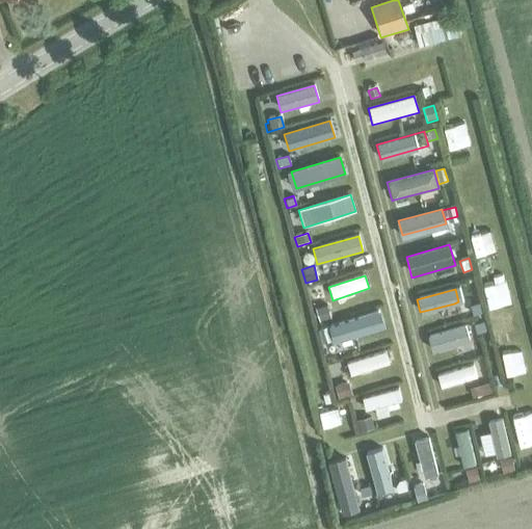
[(477,300),(464,303),(468,318),(480,315),(477,300)]
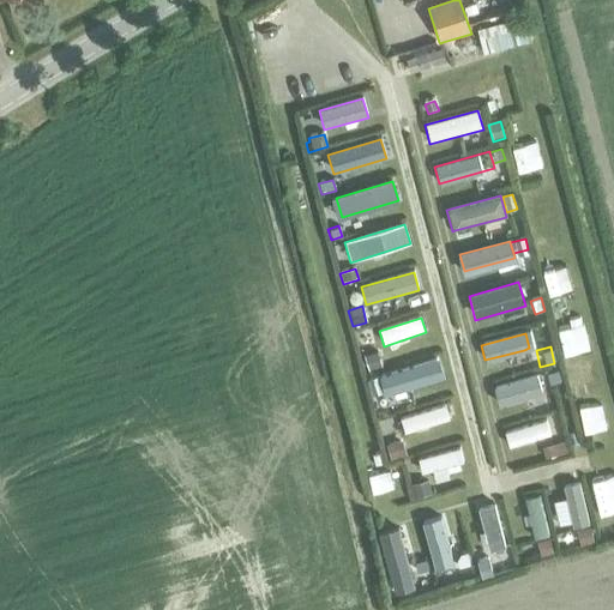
[(524,350),(500,356),(504,367),(527,361),(524,350)]
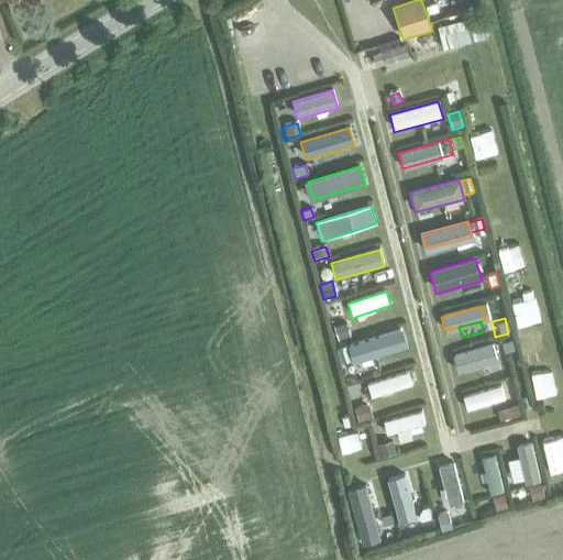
[(350,338),(345,324),(333,327),(338,341),(350,338)]
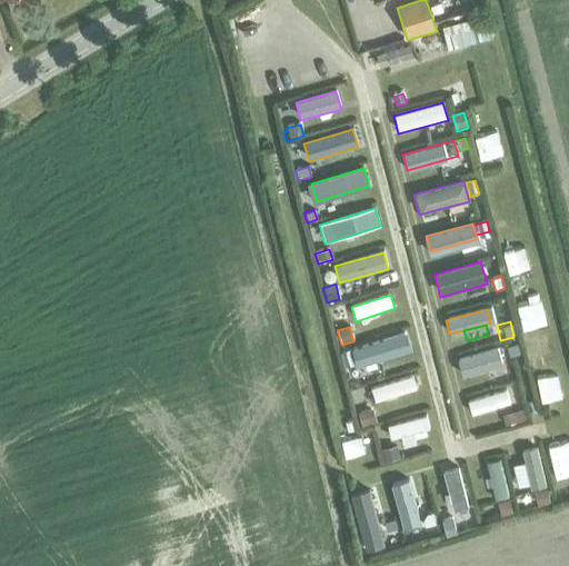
[(406,334),(351,349),(357,368),(411,351),(406,334)]
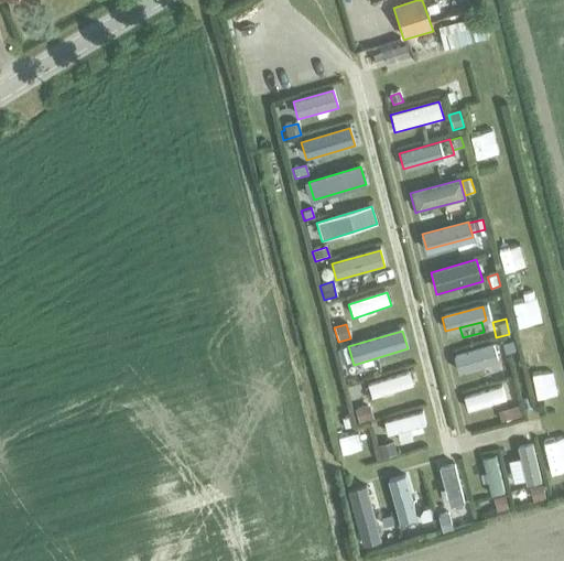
[(497,363),(492,346),(454,358),(458,375),(497,363)]
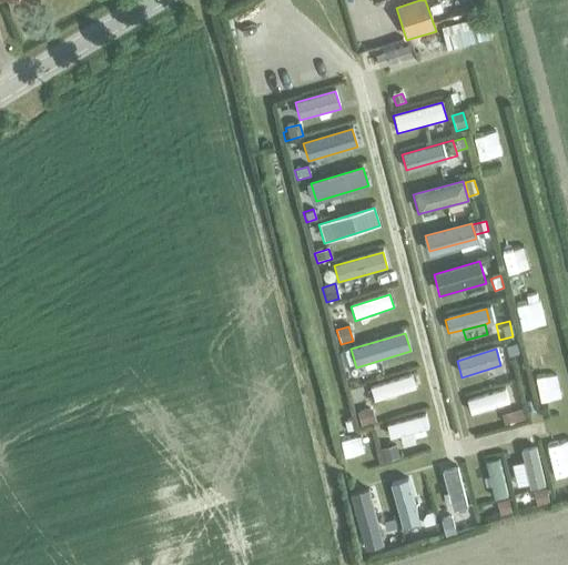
[(354,364),(348,350),(340,353),(344,367),(354,364)]
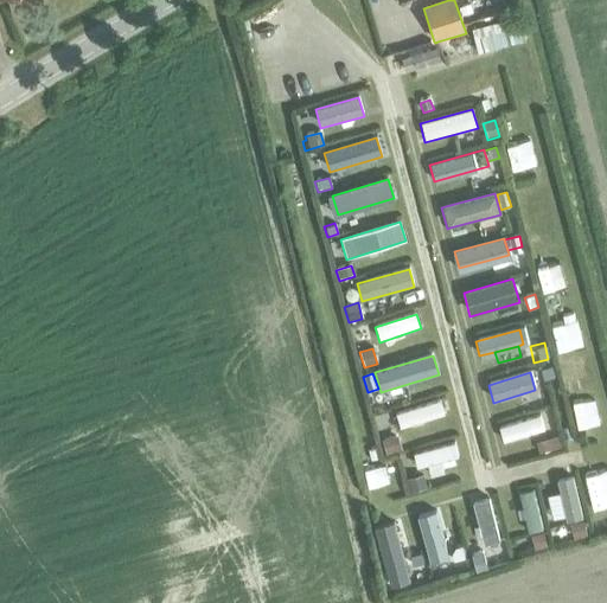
[(548,395),(536,397),(538,408),(550,405),(548,395)]
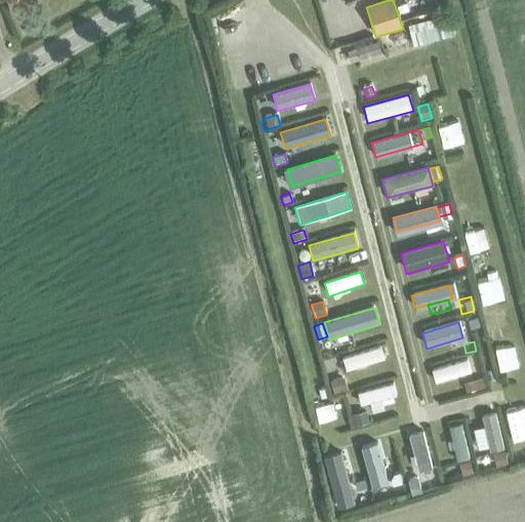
[(380,347),(341,359),(346,371),(385,359),(380,347)]
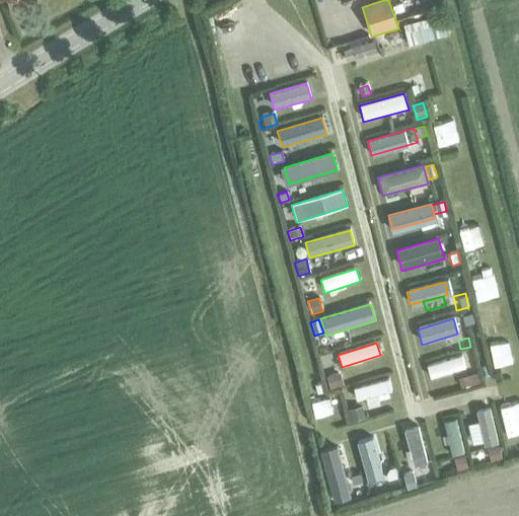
[(462,356),(426,366),(430,380),(466,369),(462,356)]
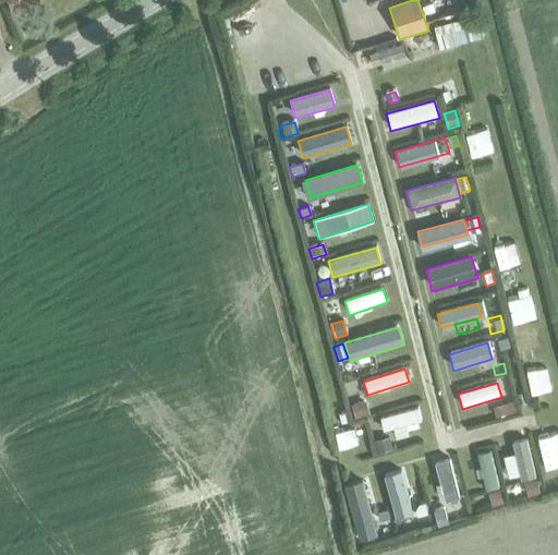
[(517,414),(513,402),(493,409),(496,420),(517,414)]
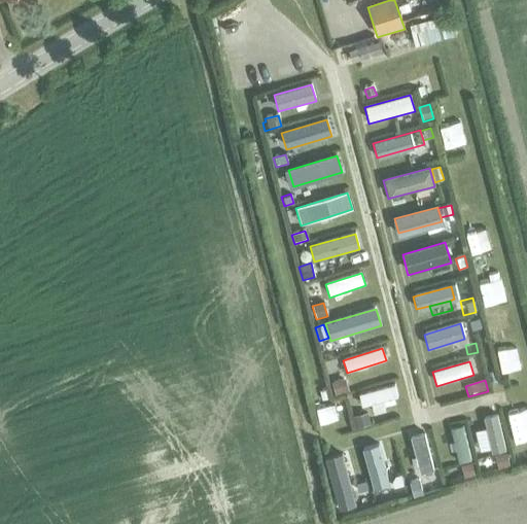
[(347,392),(344,381),(331,384),(335,395),(347,392)]
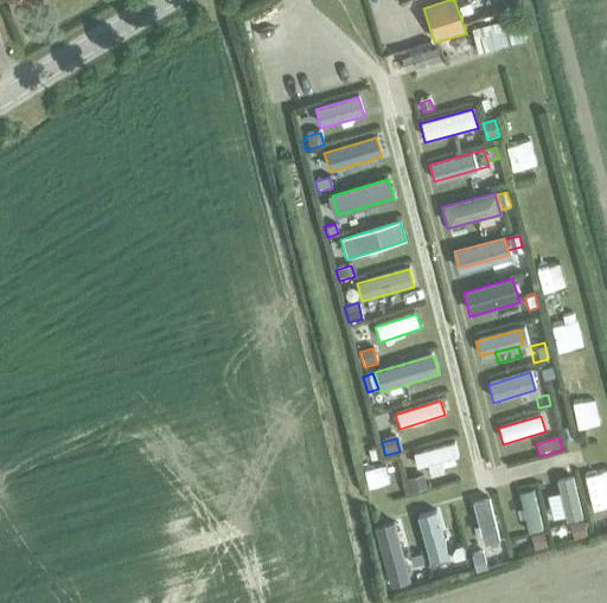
[(454,444),(413,455),(416,469),(428,466),(430,478),(443,474),(442,468),(457,464),(455,460),(458,459),(454,444)]
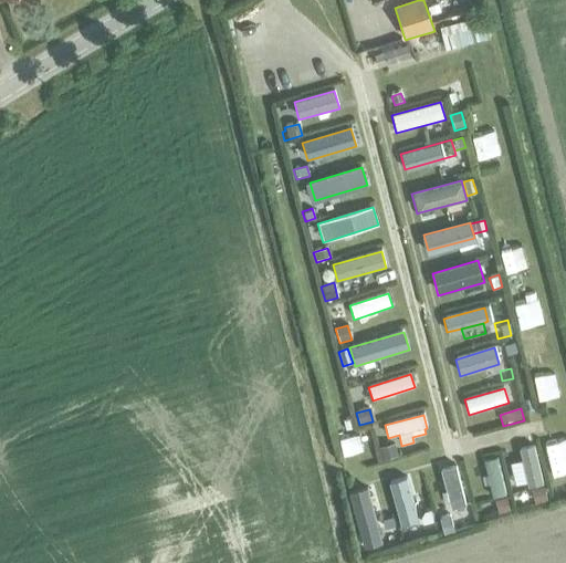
[(398,457),(395,445),(379,449),(383,461),(398,457)]
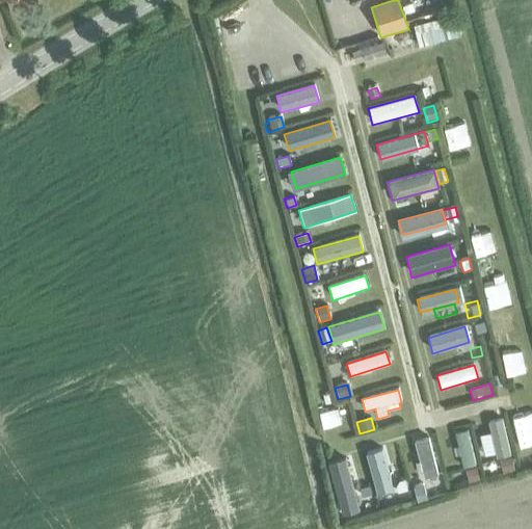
[(511,455),(502,419),(487,422),(490,434),(480,437),(485,455),(495,453),(496,459),(511,455)]
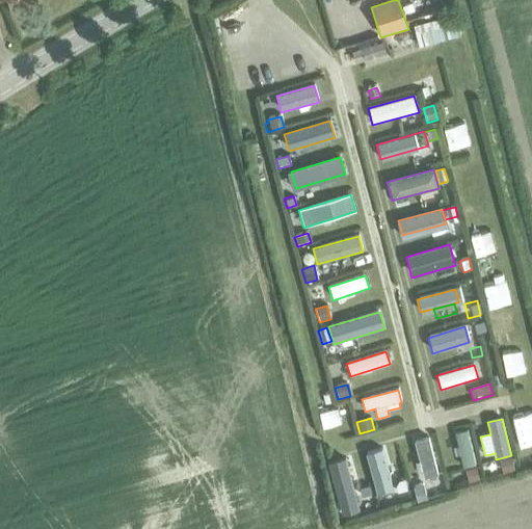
[(463,469),(475,466),(467,431),(455,434),(458,447),(453,448),(455,456),(460,455),(463,469)]
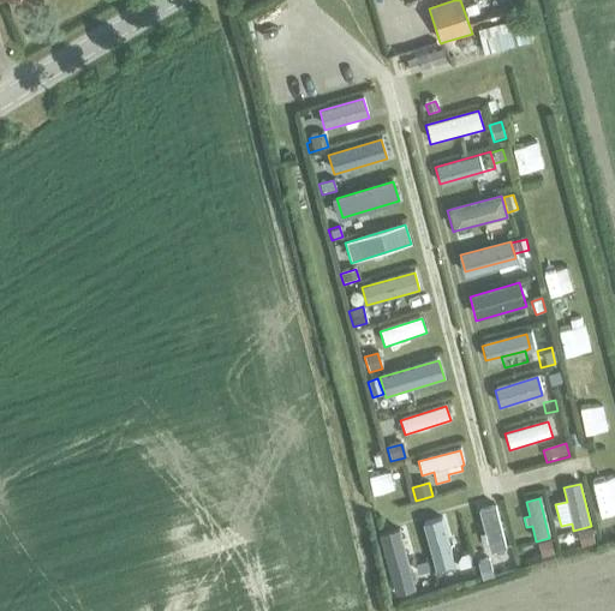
[(506,549),(495,507),(478,510),(484,534),(479,535),(482,545),(487,544),(489,553),(506,549)]
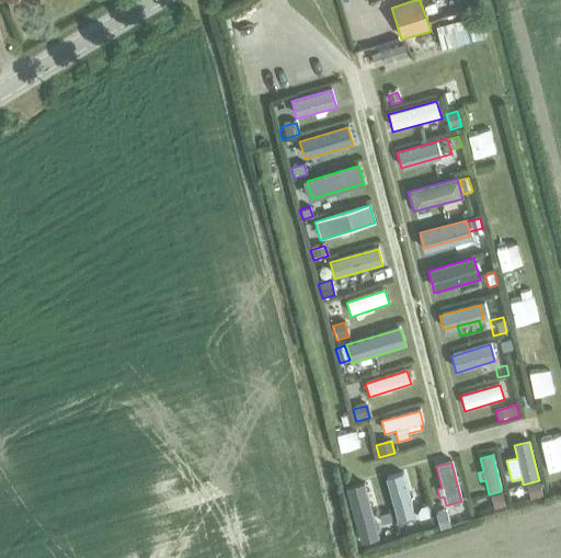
[(396,516),(397,522),(413,517),(402,475),(386,479),(396,516)]
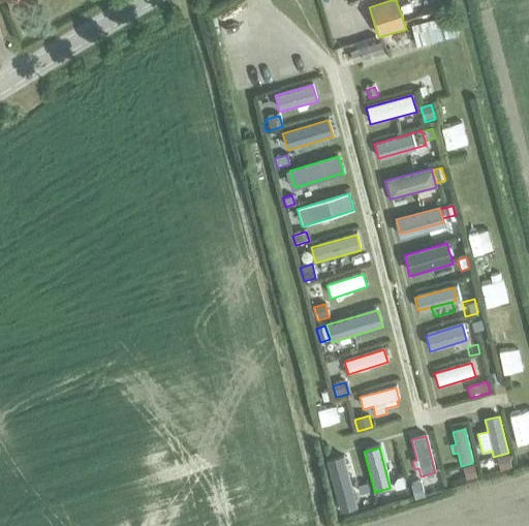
[(508,456),(497,459),(501,472),(511,469),(508,456)]
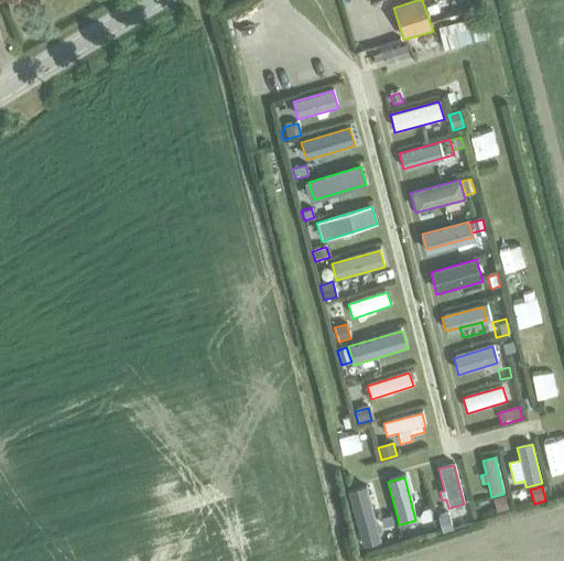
[(366,495),(365,488),(350,492),(360,527),(373,524),(368,504),(372,503),(370,494),(366,495)]
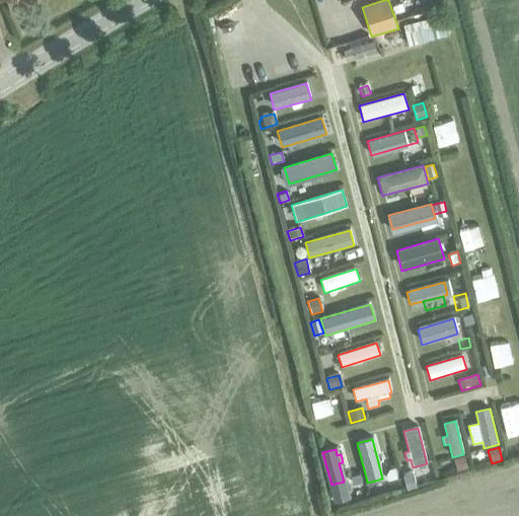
[(464,457),(454,459),(456,472),(467,470),(464,457)]
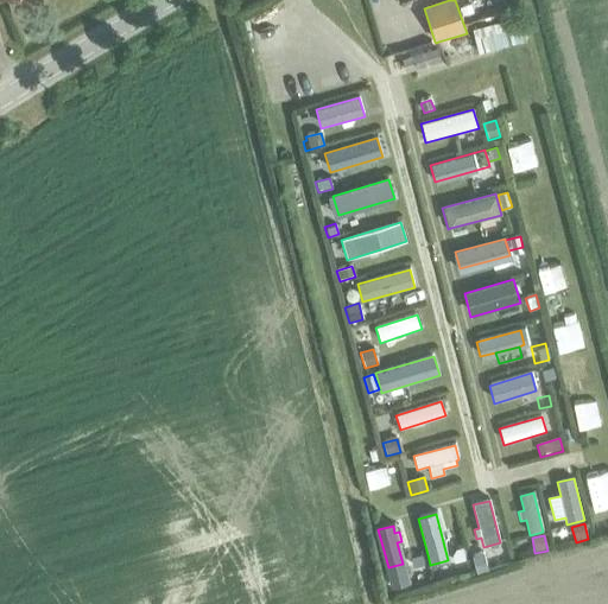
[(467,560),(463,547),(455,550),(451,557),(454,564),(467,560)]
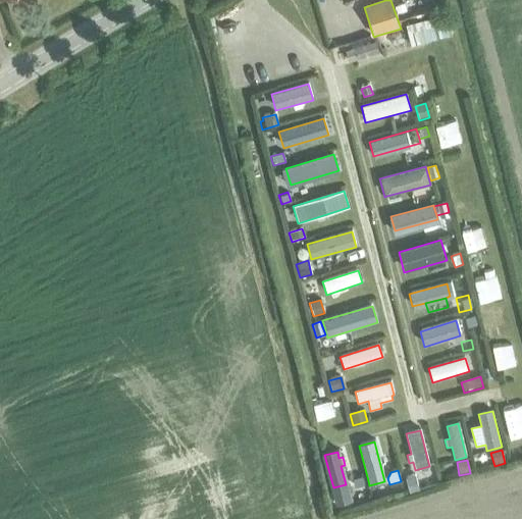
[(415,476),(406,479),(410,496),(420,492),(415,476)]
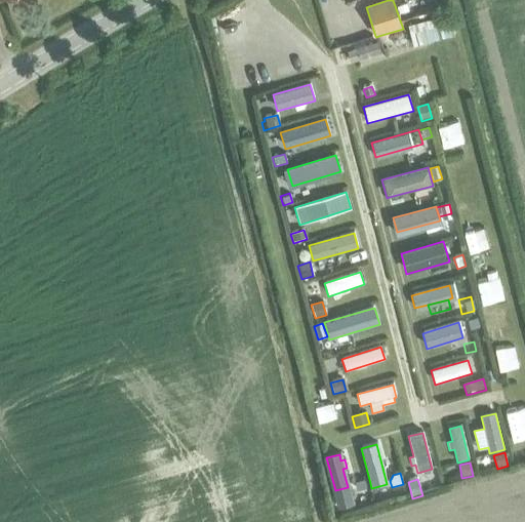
[(353,508),(350,494),(338,497),(342,511),(353,508)]
